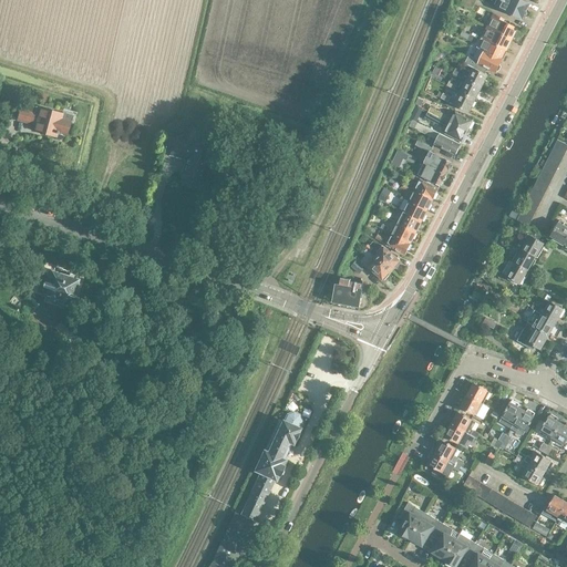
[(462,0),(460,4),(471,10),(476,0),(462,0)]
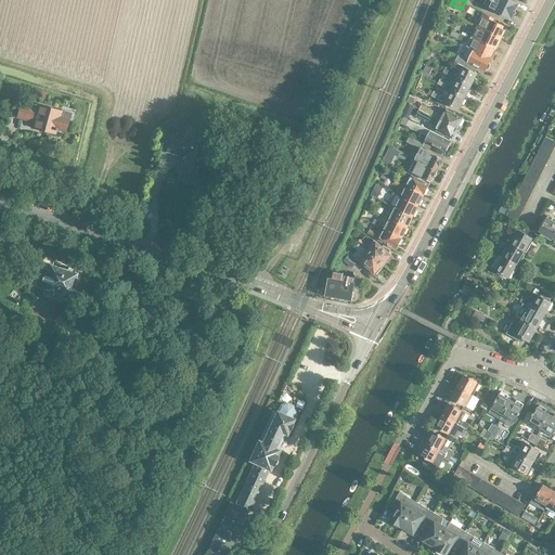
[(486,0),(483,5),(512,18),(518,3),(512,0),(486,0)]
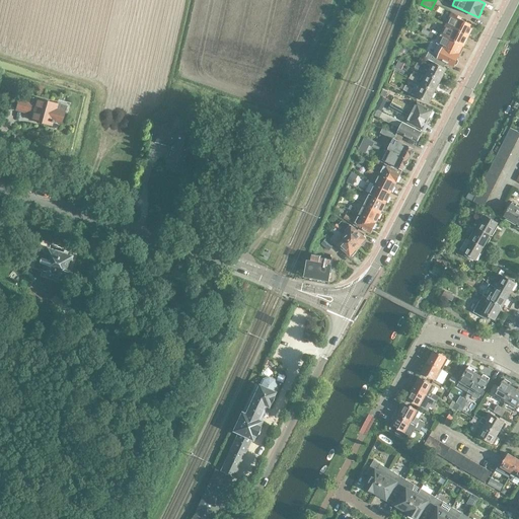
[(452,12),(446,25),(468,36),(474,25),(462,19),(462,17),(452,12)]
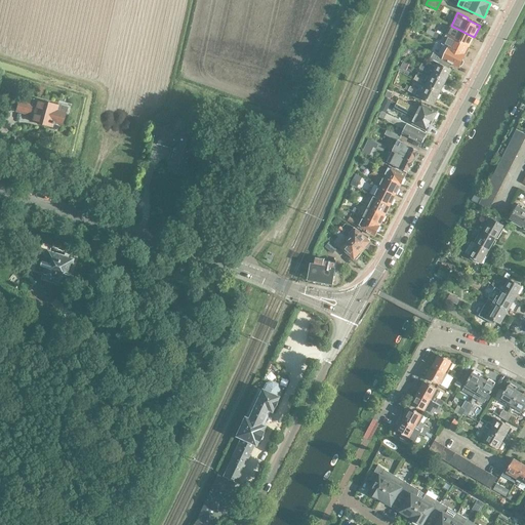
[(446,35),(446,36),(469,47),(472,42),(474,37),(451,26),(448,31),(446,35)]
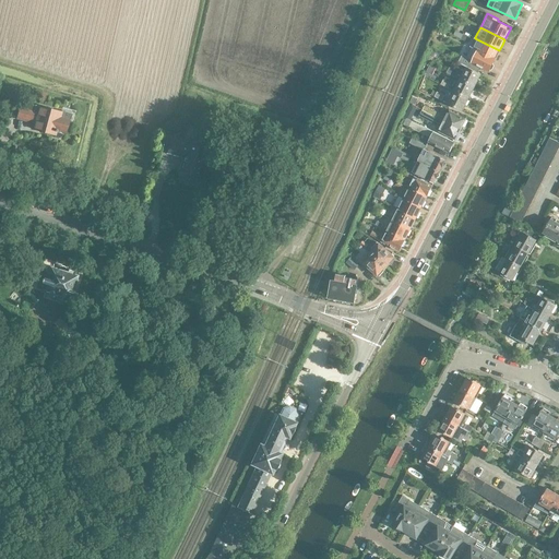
[(495,62),(497,58),(496,58),(499,50),(475,38),(471,47),(477,50),(476,54),(473,60),(462,55),(459,62),(461,63),(466,66),(466,67),(478,72),(480,68),(490,72),(495,62)]
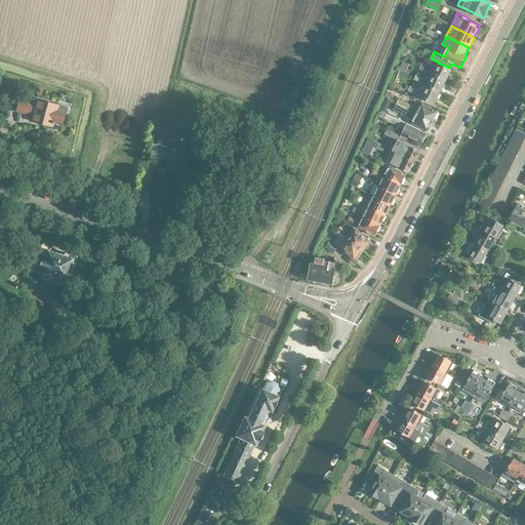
[(429,67),(427,72),(432,74),(446,82),(453,70),(449,68),(438,63),(438,62),(433,59),(429,67)]
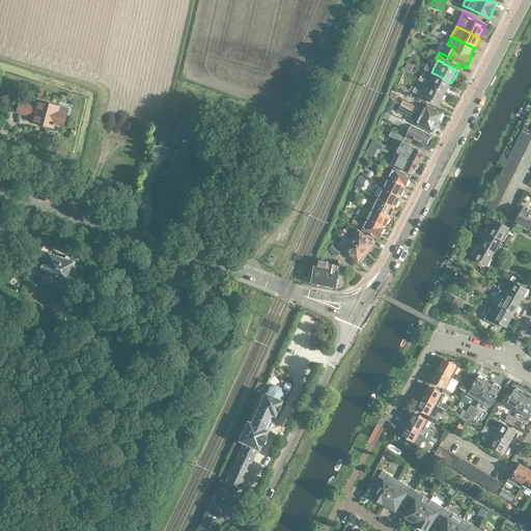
[(424,68),(431,73),(434,67),(427,64),(424,68)]
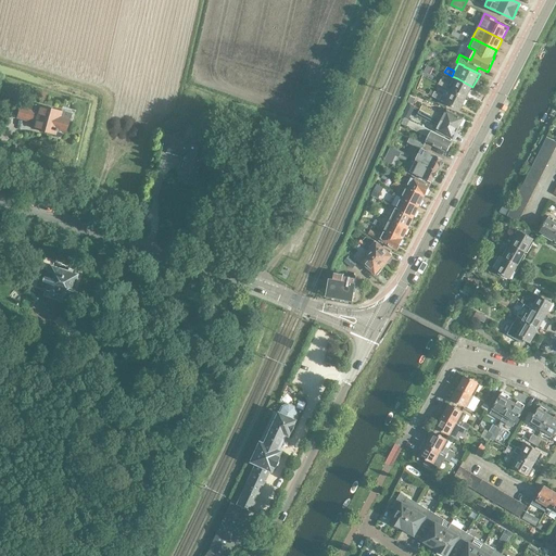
[(457,78),(451,91),(467,99),(472,87),(457,78)]
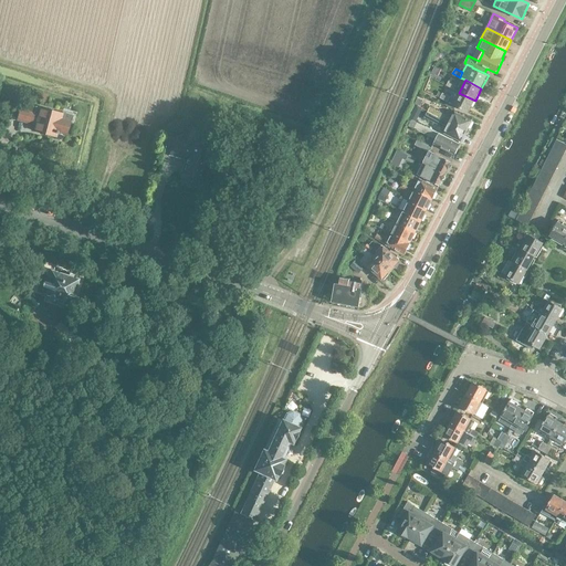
[(442,93),(440,98),(447,102),(450,97),(442,93)]
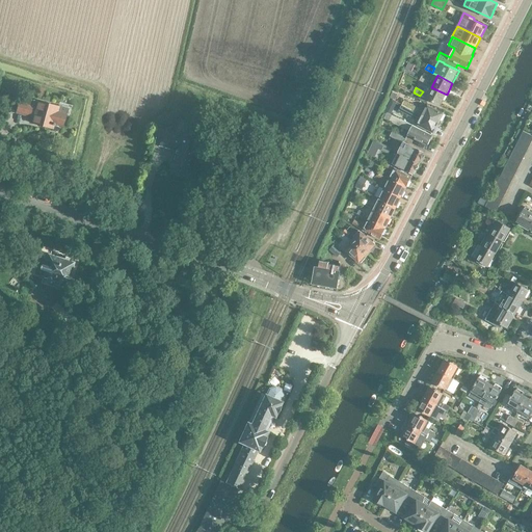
[(441,105),(447,95),(431,87),(426,99),(441,105)]
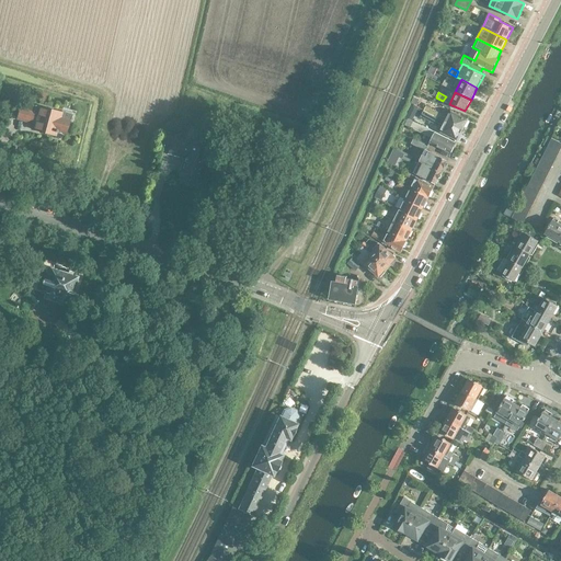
[(16,118),(31,122),(34,110),(20,106),(16,118)]
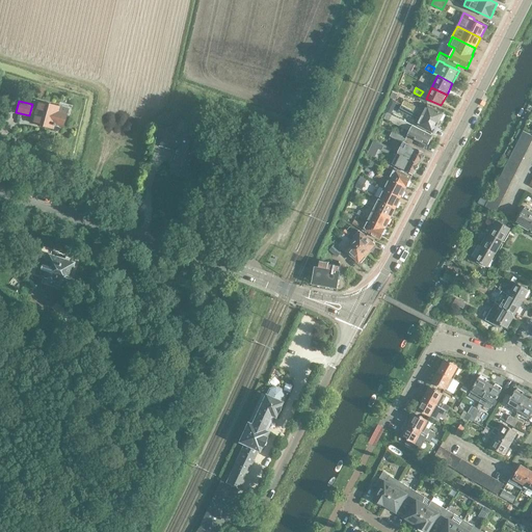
[(58,105),(58,106),(37,101),(31,123),(53,129),(53,126),(55,124),(62,126),(65,114),(68,114),(69,108),(58,105)]
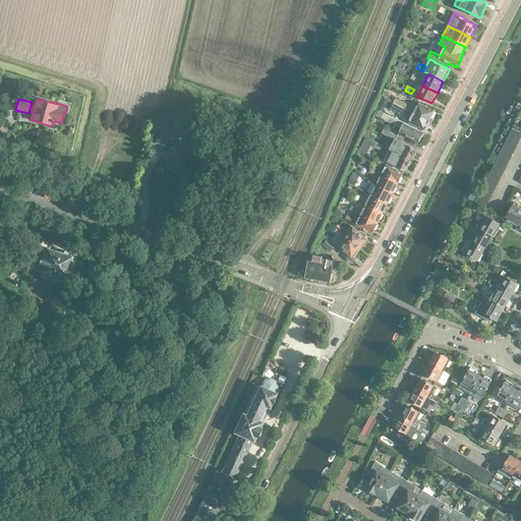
[(394,103),(428,121),(433,111),(418,103),(415,108),(396,99),(394,103)]
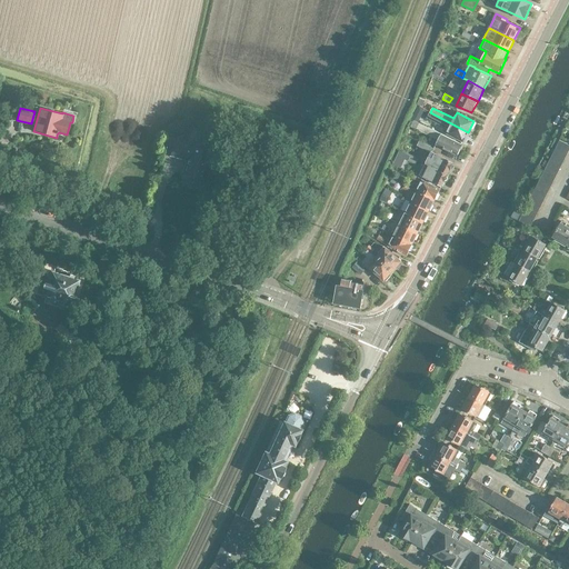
[(430,112),(427,119),(448,129),(446,135),(463,142),(468,132),(430,112)]
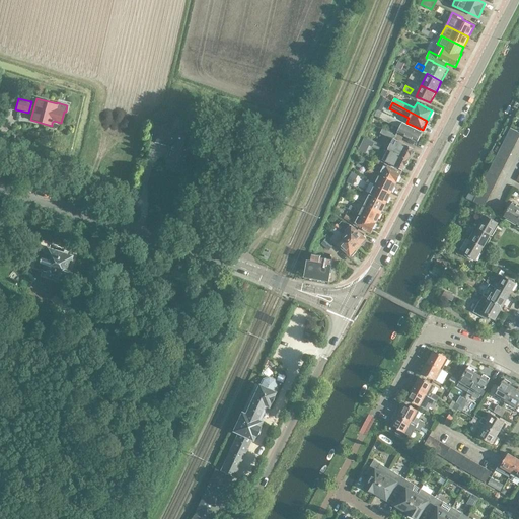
[(397,132),(418,142),(422,132),(402,122),(378,110),(376,116),(400,128),(397,132)]
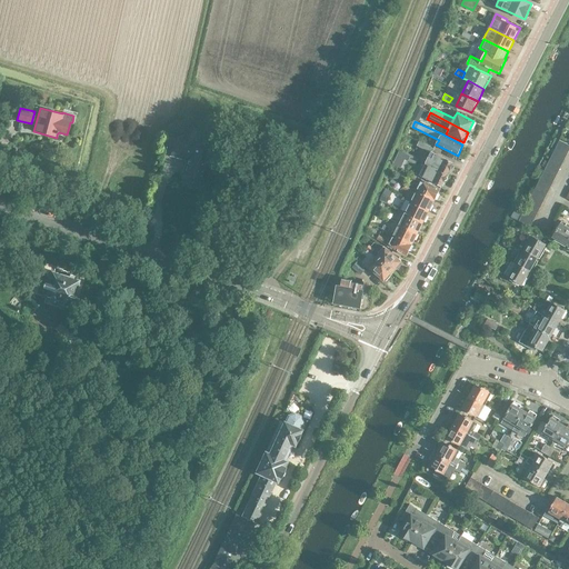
[(426,163),(448,176),(455,163),(432,152),(435,149),(419,141),(417,147),(430,153),(426,163)]
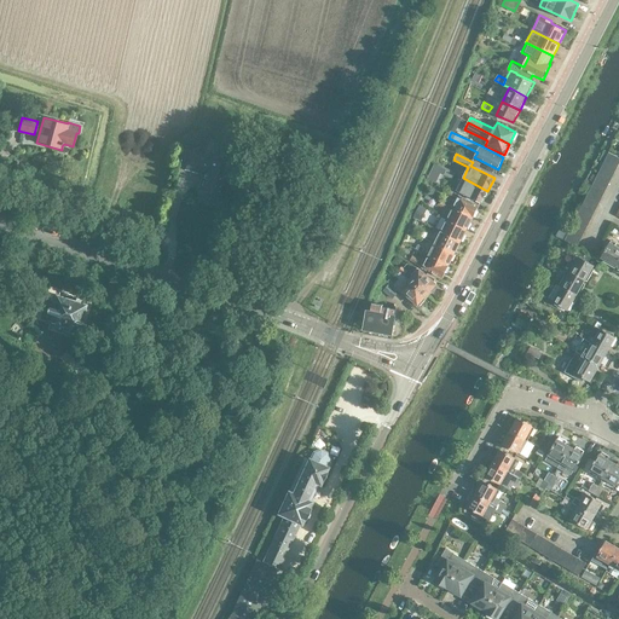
[(618,166),(618,163),(618,157),(609,154),(606,160),(618,166)]
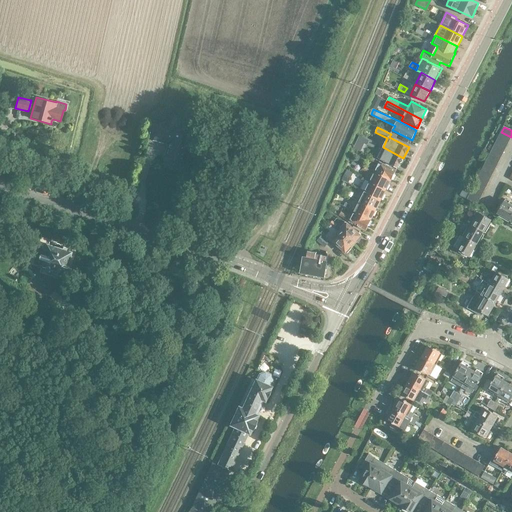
[(508,142),(511,137),(501,132),(498,137),(508,142)]
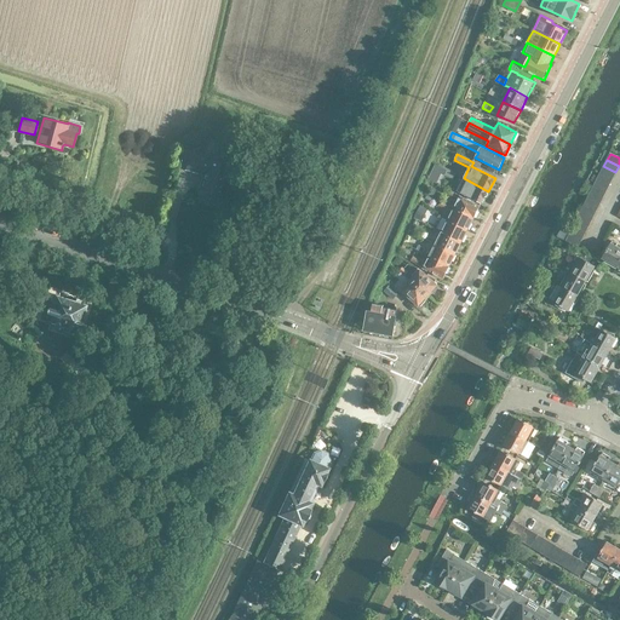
[(613,178),(615,172),(603,166),(601,172),(613,178)]
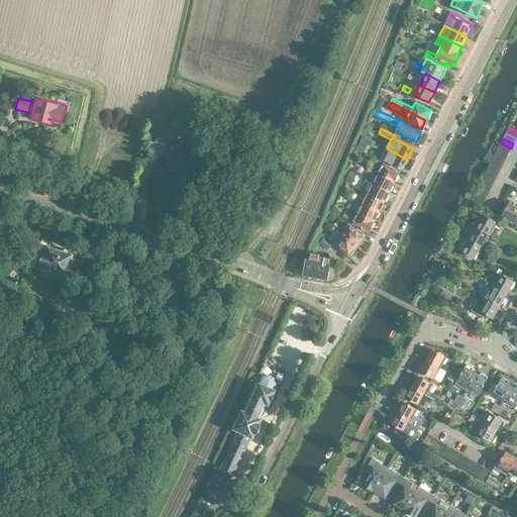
[(508,153),(511,148),(501,143),(498,148),(508,153)]
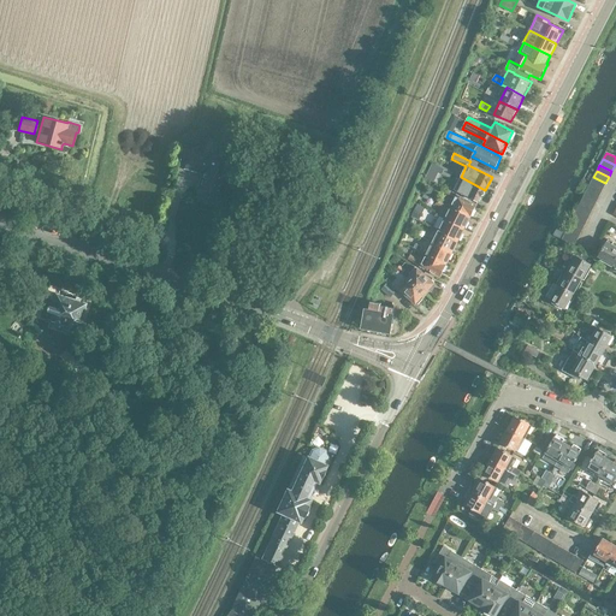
[(485,190),(461,177),(455,190),(458,191),(479,202),(485,190)]
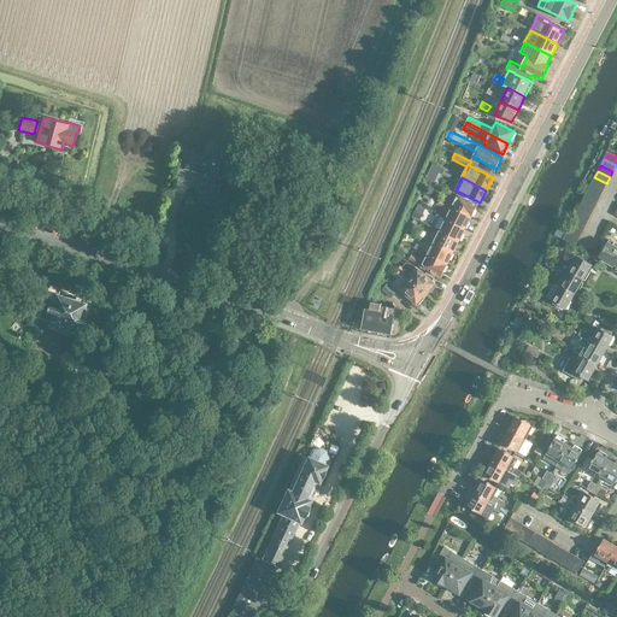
[(604,189),(606,183),(594,177),(592,183),(604,189)]
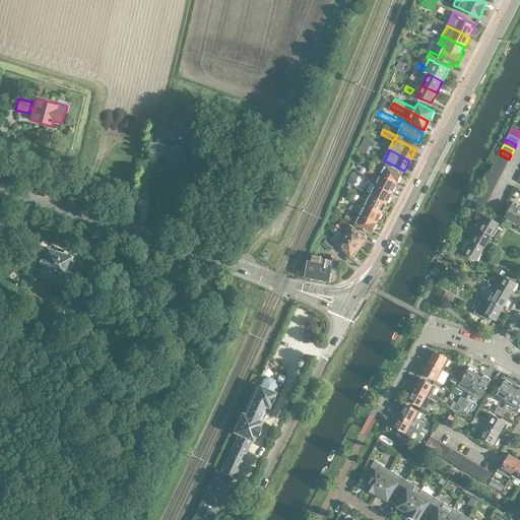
[(506,166),(509,159),(499,154),(496,159),(506,166)]
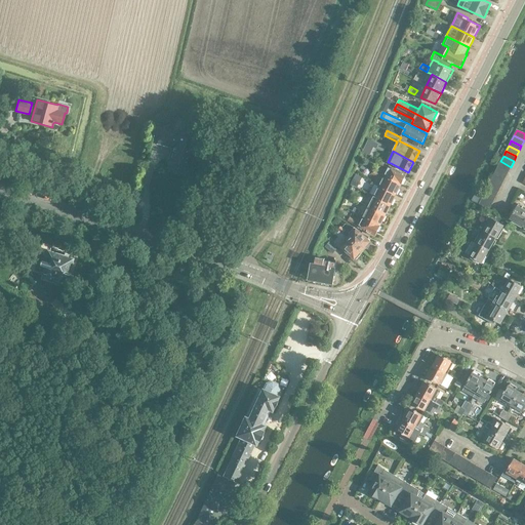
[(508,172),(511,167),(500,161),(497,167),(508,172)]
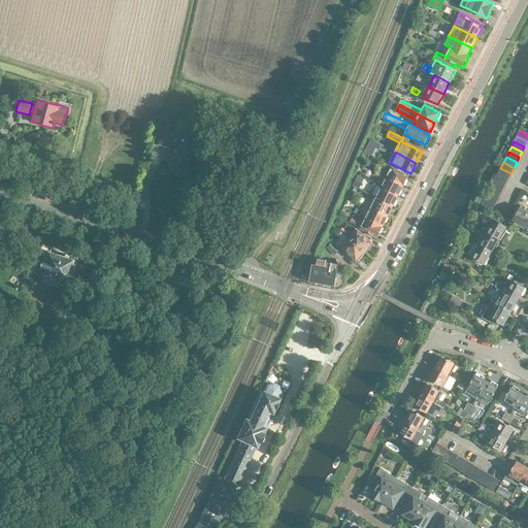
[(387,176),(403,186),(404,186),(409,176),(392,167),(387,176)]
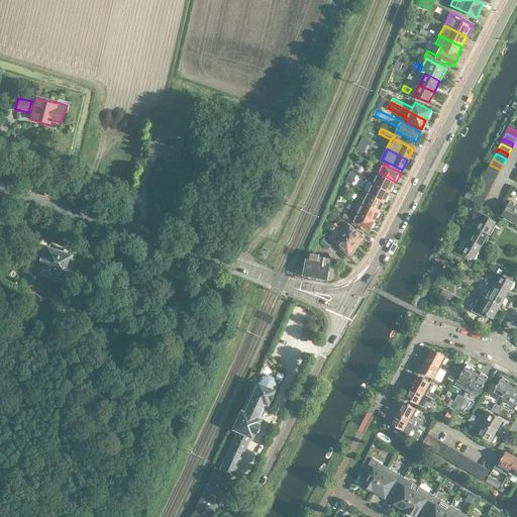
[(500,170),(490,165),(488,170),(498,175),(500,170)]
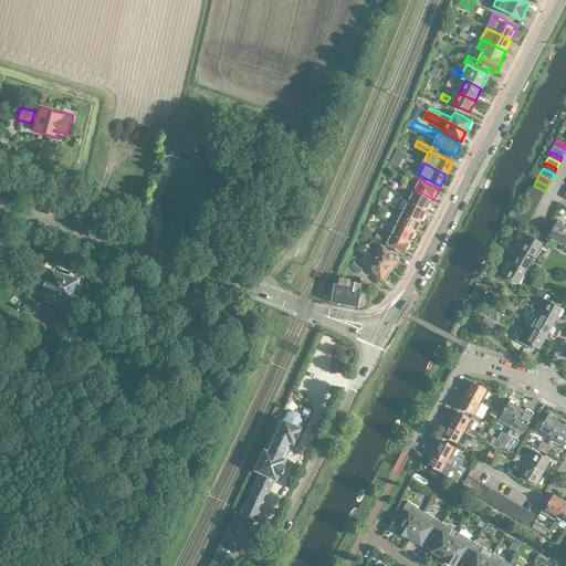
[(542,197),(545,191),(534,186),(531,191),(542,197)]
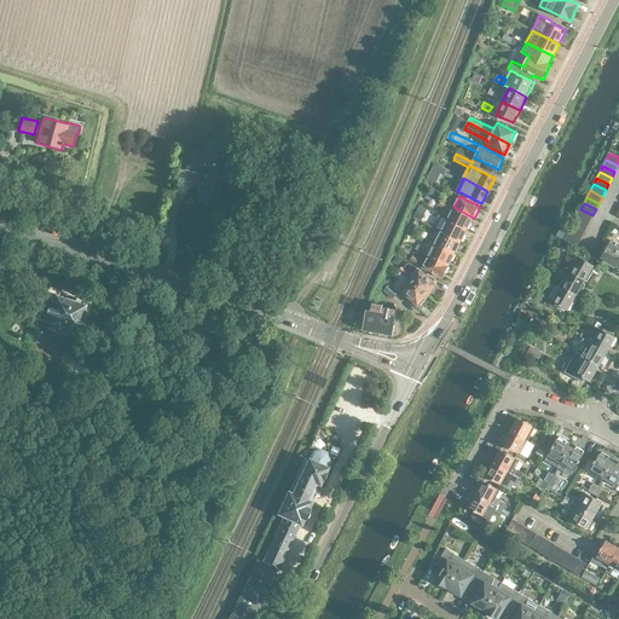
[(414,218),(421,221),(427,209),(420,206),(414,218)]
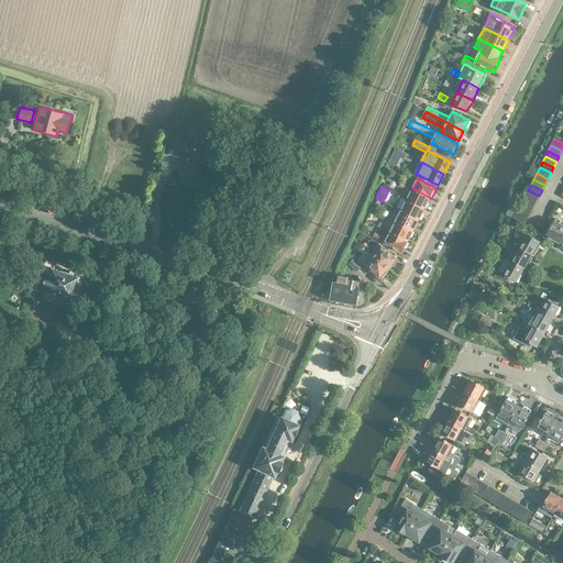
[(412,188),(407,200),(424,209),(430,198),(412,188)]
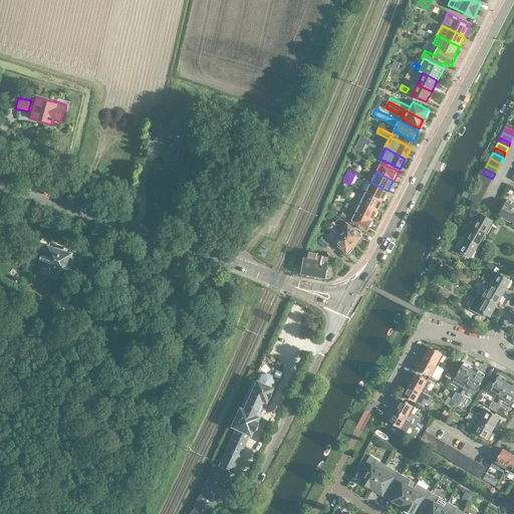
[(492,179),(482,174),(480,179),(490,184),(492,179)]
